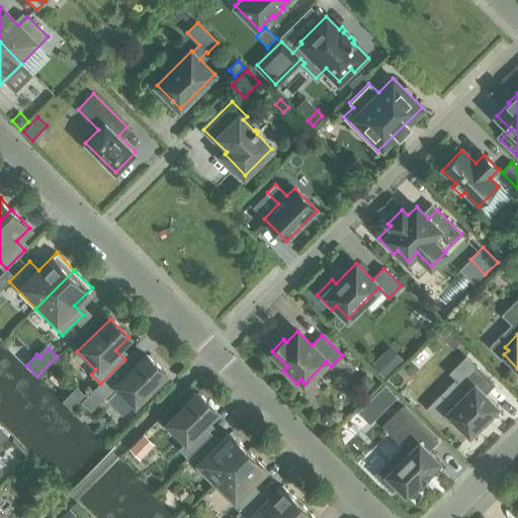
[(100,383),(99,382),(95,387),(107,400),(119,387),(136,403),(151,387),(154,392),(167,378),(163,375),(165,373),(147,355),(134,368),(124,359),(100,383)]
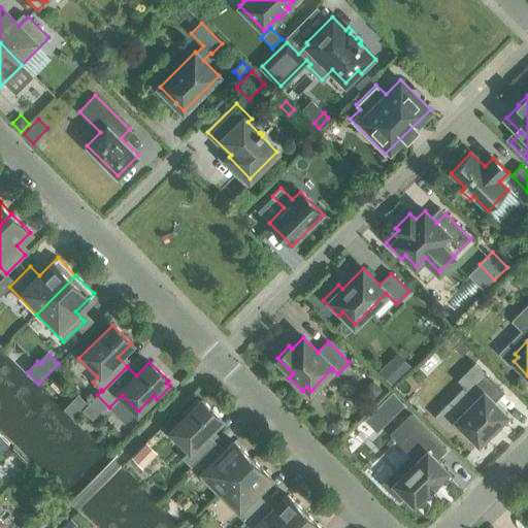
[(455,420),(479,443),(507,415),(494,401),(503,392),(484,372),(466,390),(475,399),(455,420)]
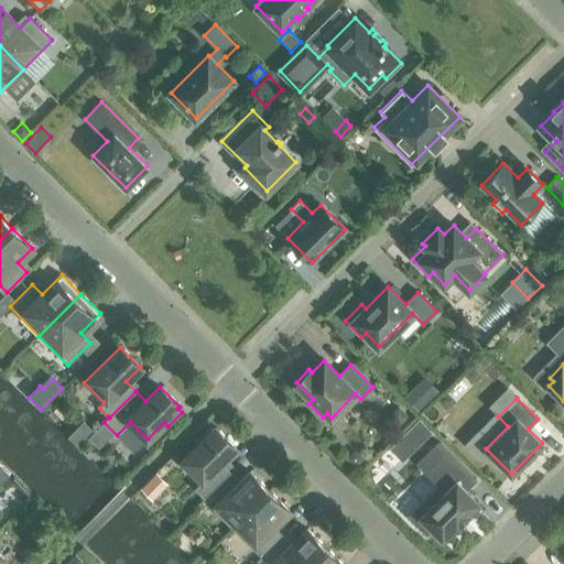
[(78,425),(67,436),(78,446),(88,435),(78,425)]
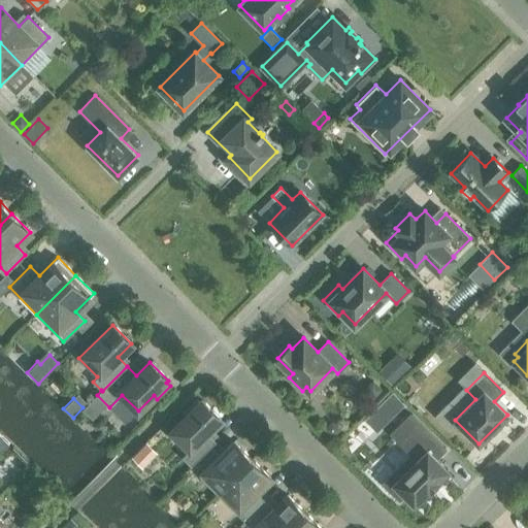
[(192,467),(193,465),(211,447),(221,437),(211,428),(221,419),(202,400),(200,402),(196,399),(184,411),(187,416),(171,430),(190,449),(182,457),(192,467)]
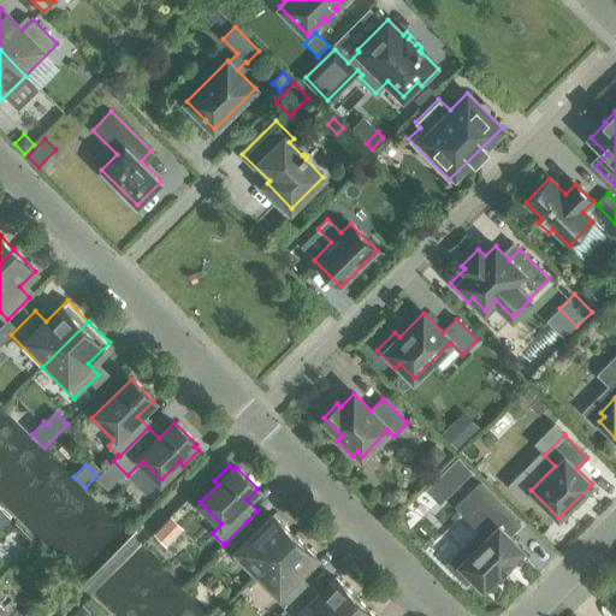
[(106,467),(96,477),(108,489),(117,479),(106,467)]
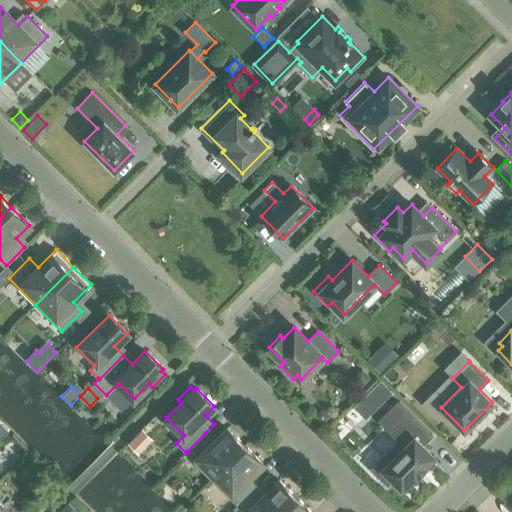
[(371,388),(362,397),(374,409),(383,401),(371,388)]
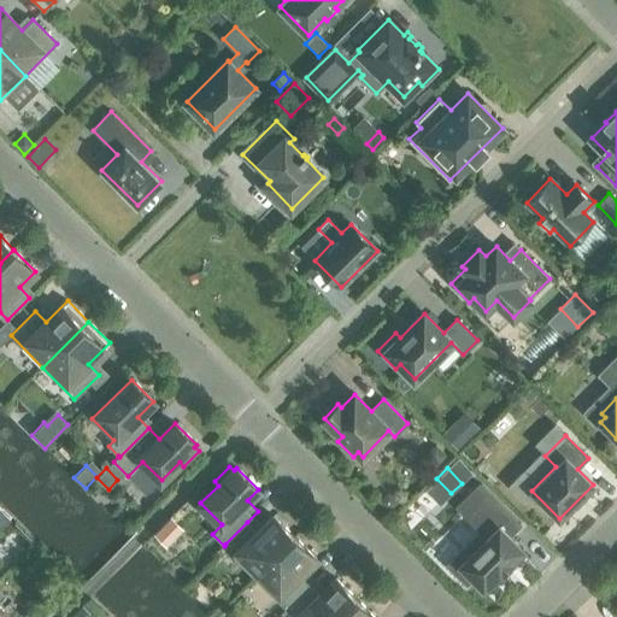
[(480,530),(447,564),(466,585),(474,577),(485,588),(501,571),(503,571),(513,562),(512,560),(523,550),(510,536),(521,524),(480,483),(456,506),(480,530)]
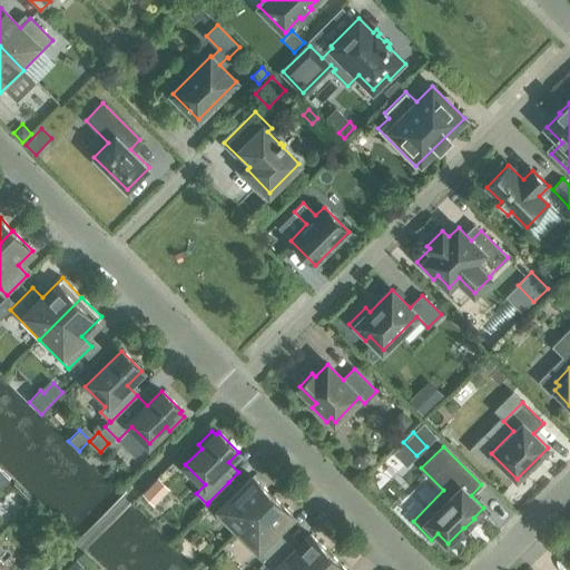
[(354,459),(350,463),(359,472),(367,463),(363,459),(354,459)]
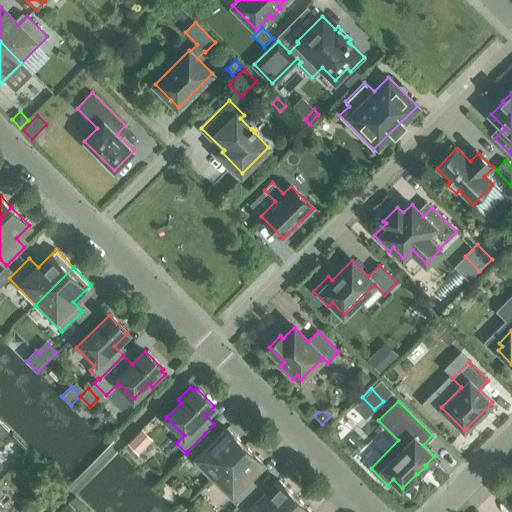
[(0,422),(0,438),(8,430),(0,422)]
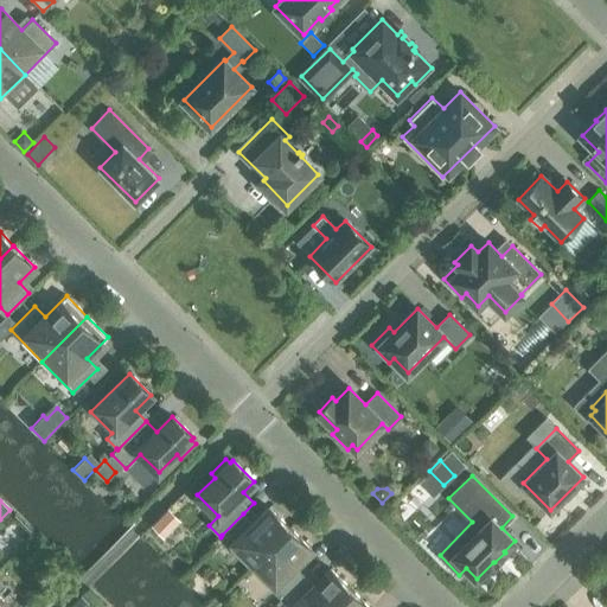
[(229,548),(250,568),(291,528),(269,508),(254,523),(243,513),(222,535),(231,544),(229,548)]
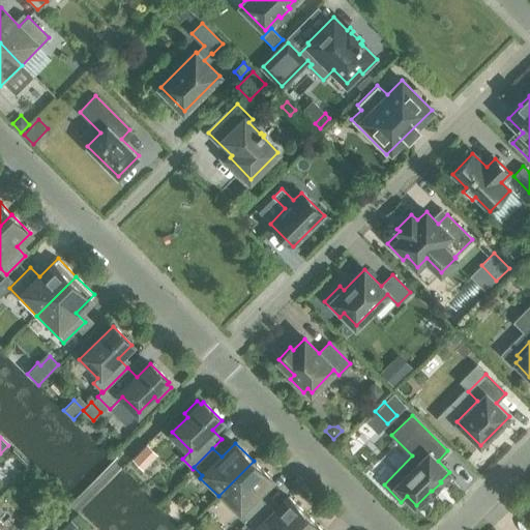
[(140,449),(131,458),(143,469),(151,461),(140,449)]
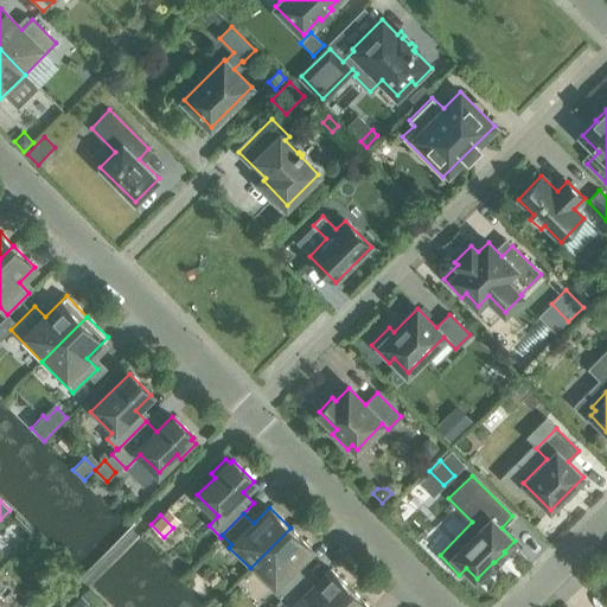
[(281,599),(283,596),(305,575),(295,564),(311,549),(291,528),(250,568),(281,599)]
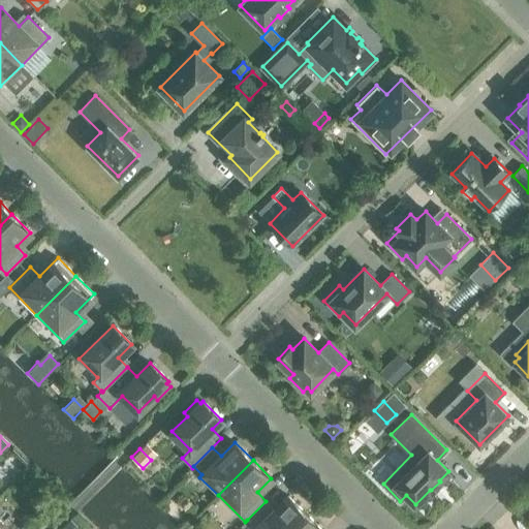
[(258,527),(260,528),(290,528),(306,514),(288,496),(275,509),(266,501),(247,520),(256,528),(258,527)]
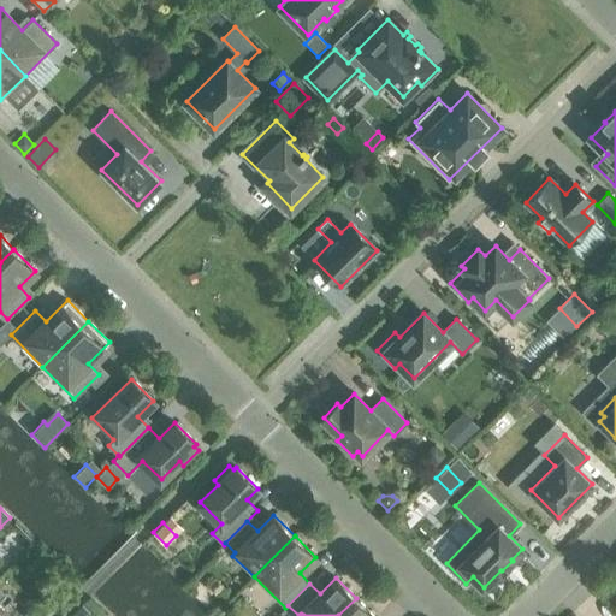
[(373,615),(356,598),(338,615),(373,615)]
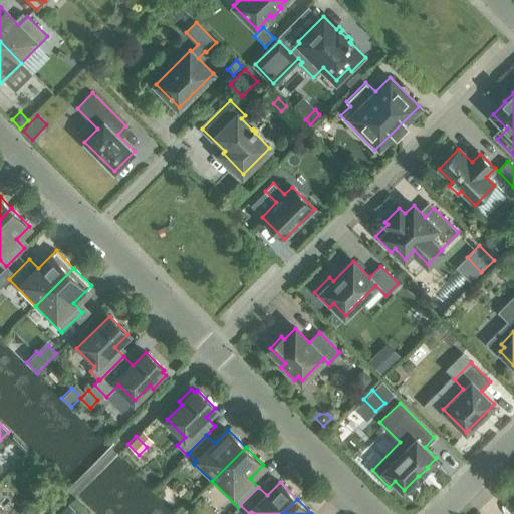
[(68,504),(62,510),(65,513),(76,513),(77,513),(68,504)]
